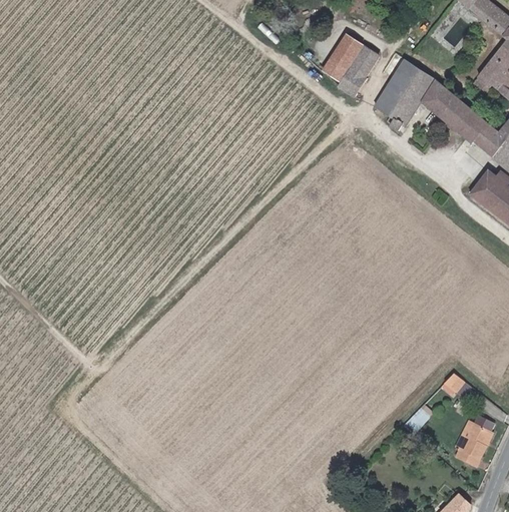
[(508,16),(507,15),(487,0),(456,0),(500,34),(508,40),(471,85),(483,94),(490,86),(506,99),(508,96),(508,16)]
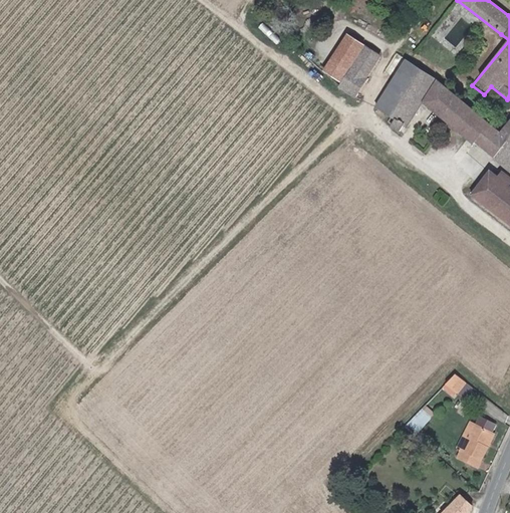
[(365,43),(348,32),(323,68),(340,80),(365,43)]
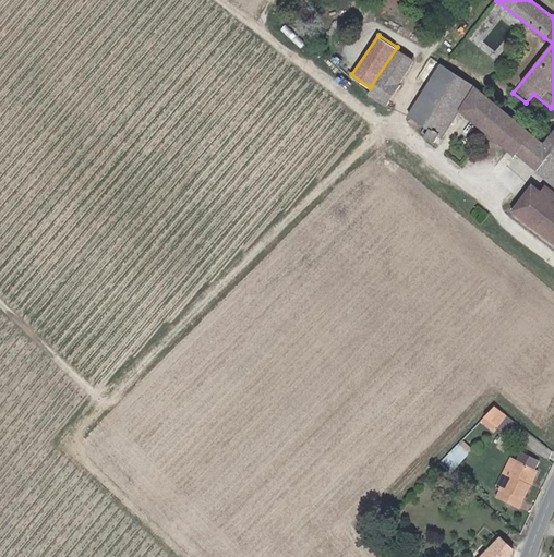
[(413,58),(398,48),(382,72),(396,83),(413,58)]
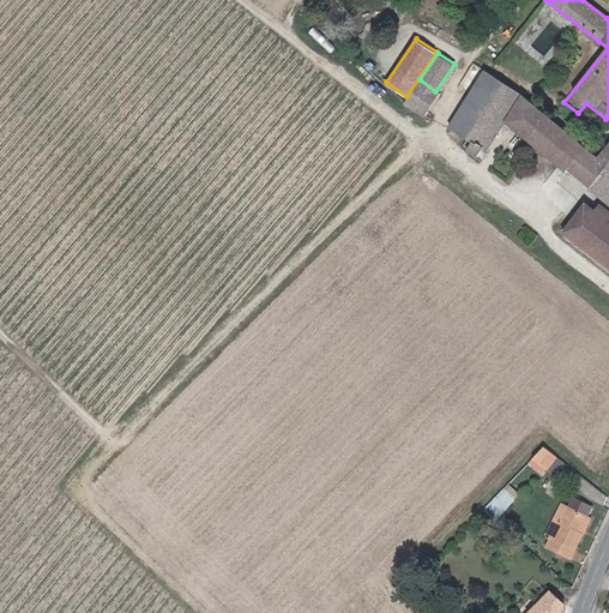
[(486,71),(448,125),(447,127),(452,131),(463,138),(459,143),(464,146),(464,149),(474,155),(478,148),(482,150),(501,121),(519,95),(516,91),(486,71)]
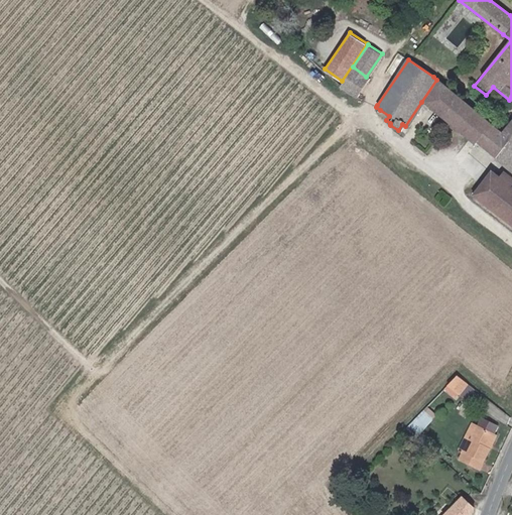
[(366,77),(353,67),(340,86),(356,97),(368,79),(366,77)]
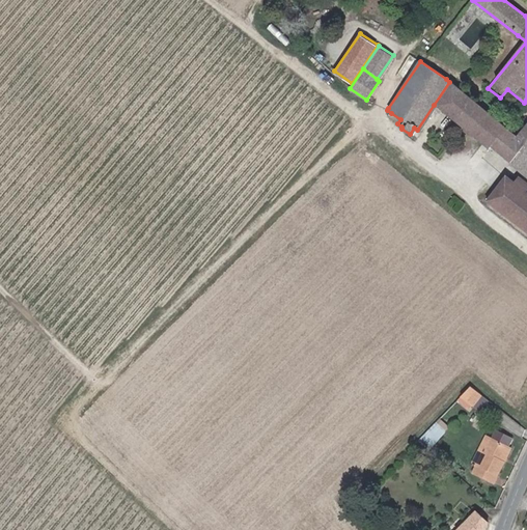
[(524,145),(516,138),(504,129),(464,95),(449,82),(434,105),(451,119),(488,149),(490,147),(509,164),(524,145)]
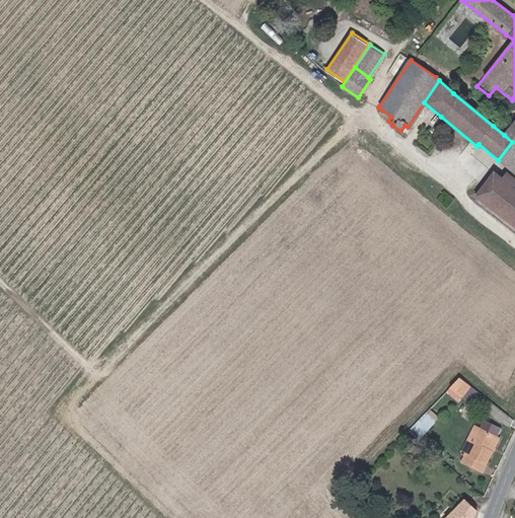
[(514,120),(504,135),(512,142),(498,160),(514,174),(514,120)]
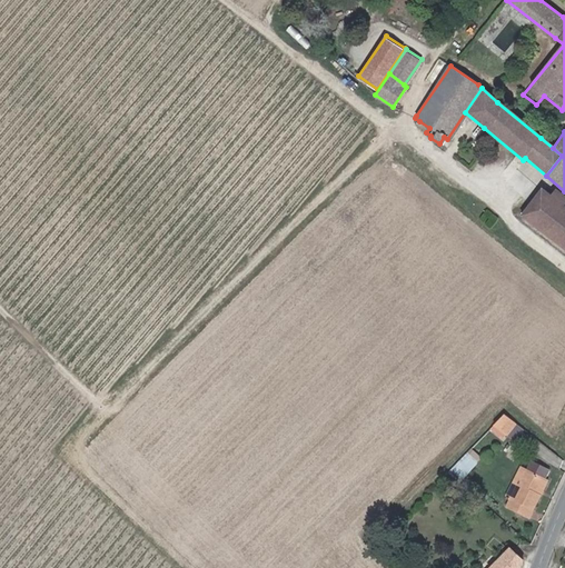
[(524,181),(533,169),(512,155),(503,167),(524,181)]
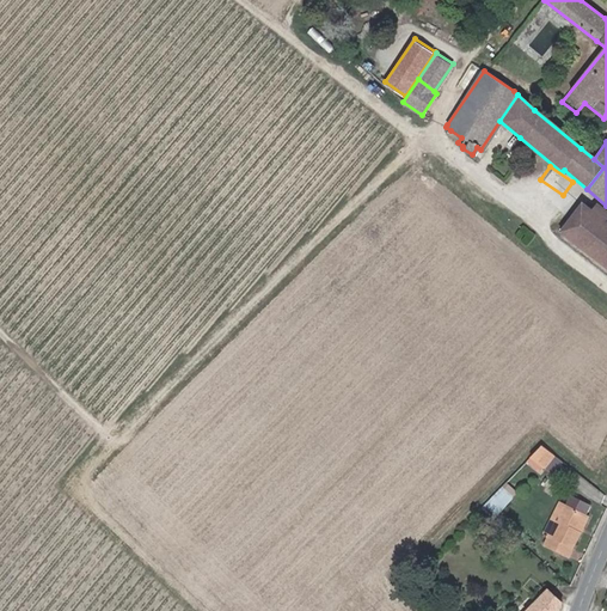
[(557,230),(576,244),(599,217),(582,201),(557,230)]
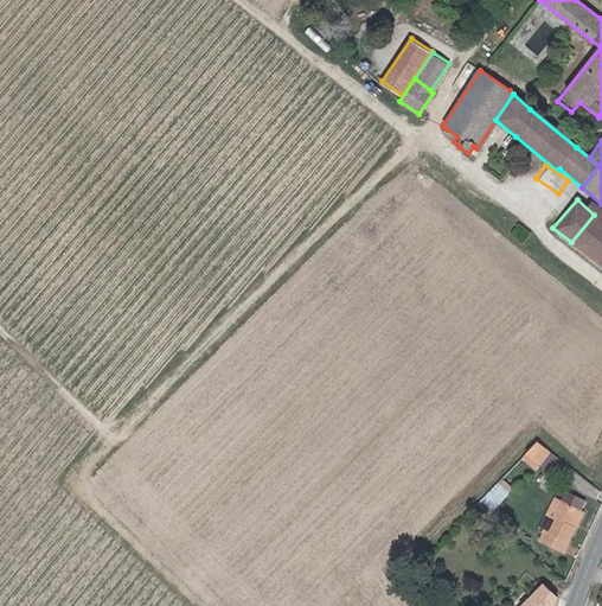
[(601,221),(594,215),(571,242),(601,266),(601,221)]
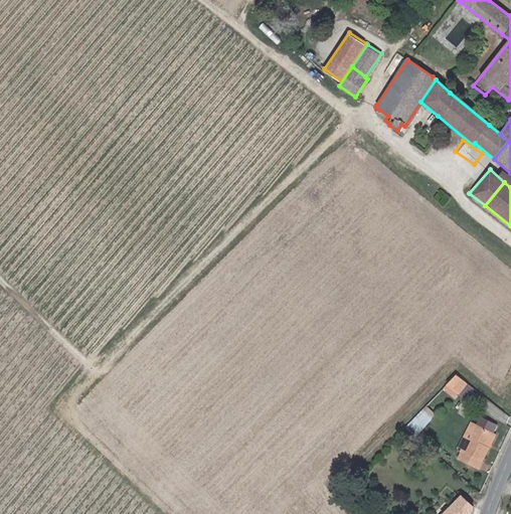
[(466,381),(456,373),(447,382),(457,391),(466,381)]
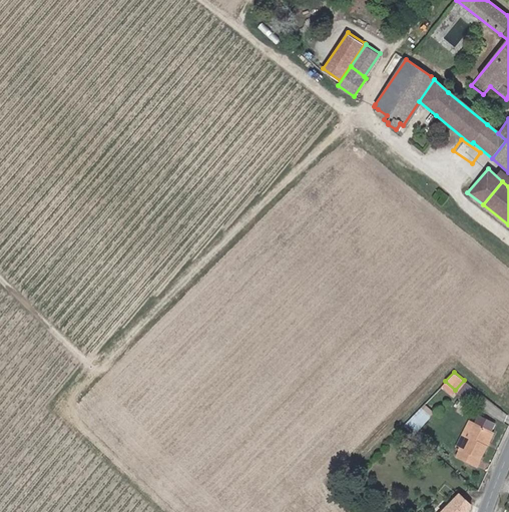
[(455,390),(445,381),(442,385),(453,394),(455,390)]
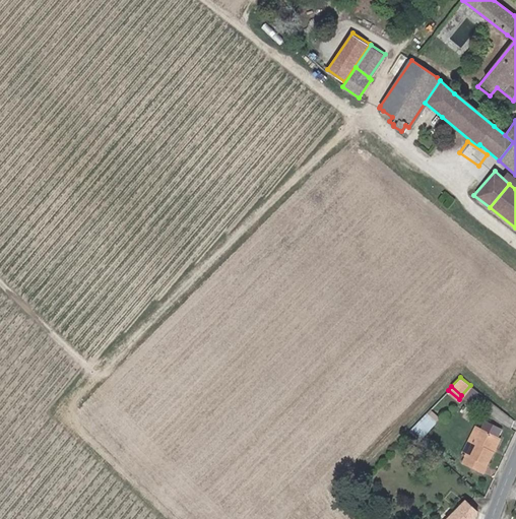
[(407,430),(417,439),(434,419),(424,410),(407,430)]
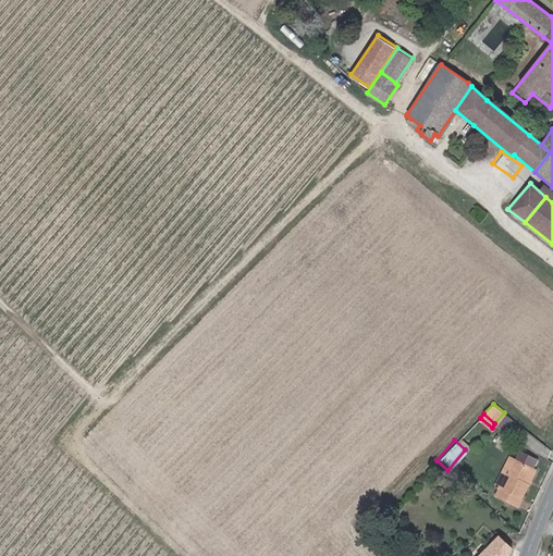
[(494,484),(499,485),(501,487),(515,458),(508,455),(494,484)]
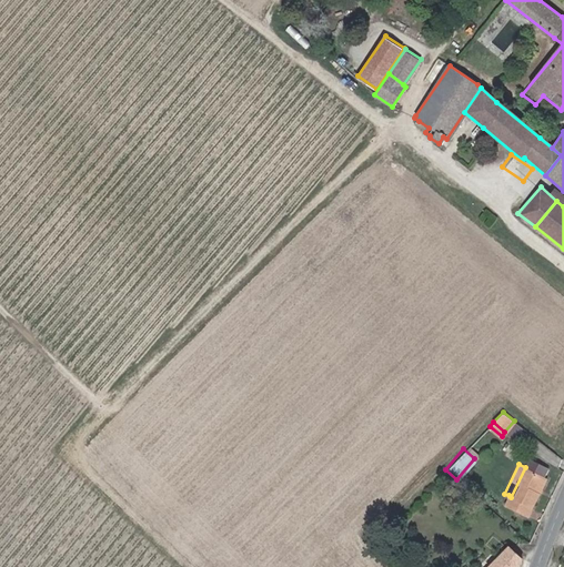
[(541,475),(525,467),(511,497),(509,495),(504,504),(525,515),(537,492),(533,490),(541,475)]
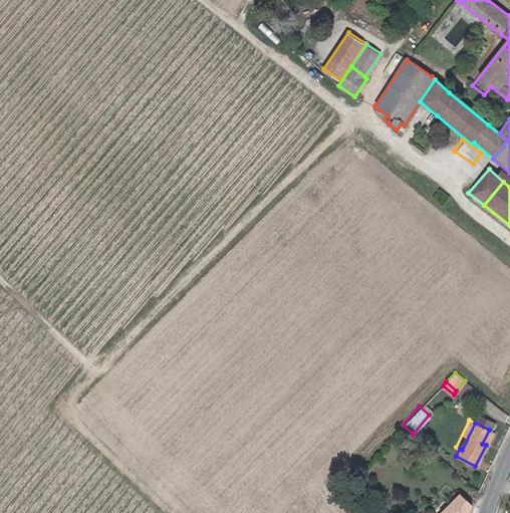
[(493,432),(489,430),(482,444),(486,445),(493,432)]
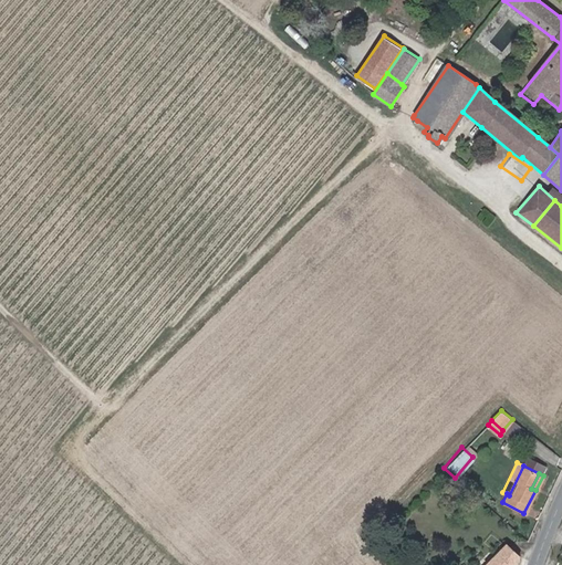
[(502,545),(484,564),(513,564),(518,557),(502,545)]
